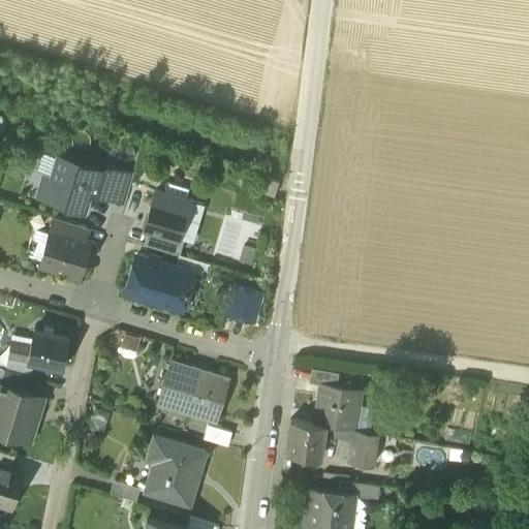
[(105,169),(58,155),(52,175),(44,173),(37,193),(65,201),(65,204),(83,209),(88,192),(97,195),(105,169)]
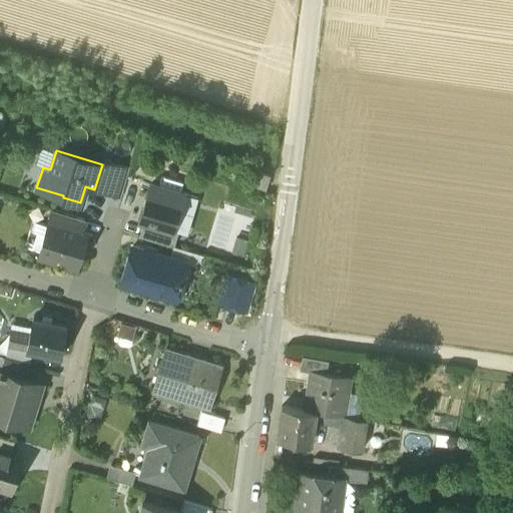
[(126,165),(104,158),(102,164),(94,189),(117,196),(126,165)]
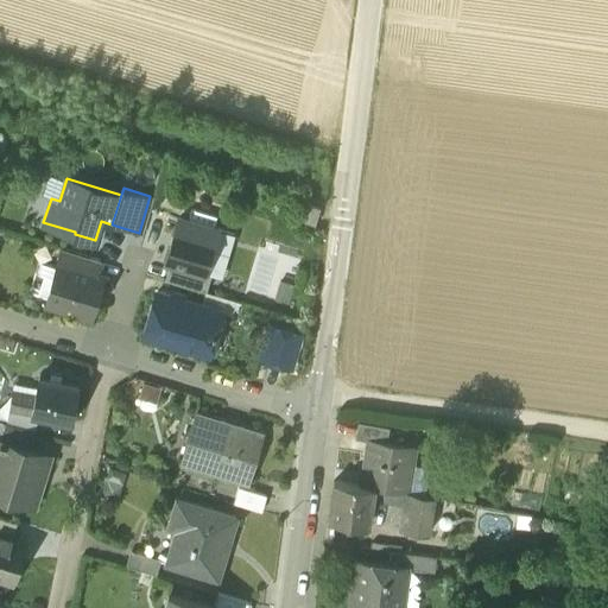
[(320,209),(305,206),(301,221),(315,226),(320,209)]
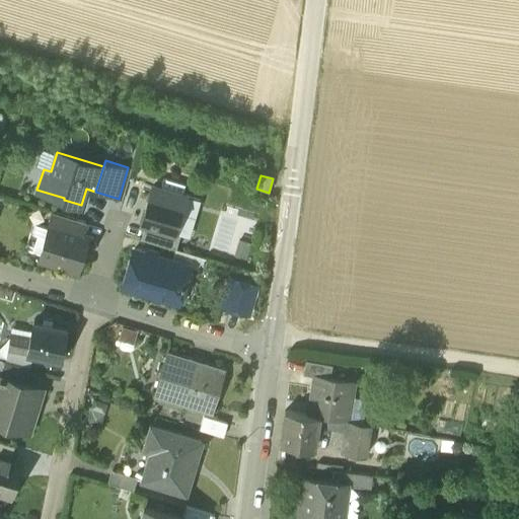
[(184,195),(153,186),(141,224),(144,225),(173,234),(173,233),(184,195)]
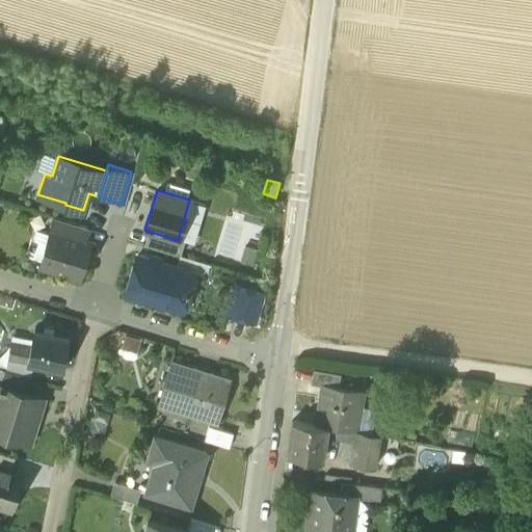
[(87,228),(55,218),(51,231),(83,240),(87,228)]
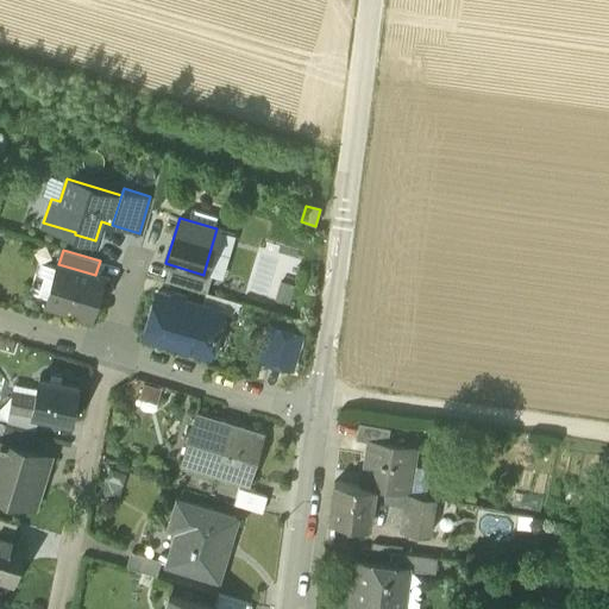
[(95,275),(58,264),(46,305),(89,318),(101,276),(95,275)]
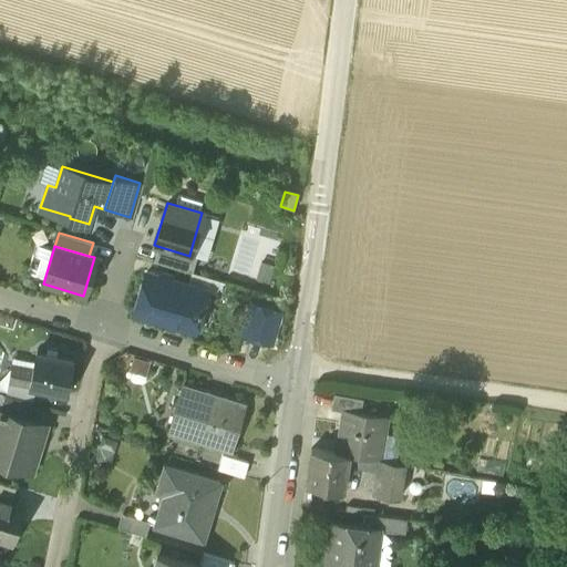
[(189,256),(157,246),(153,261),(192,272),(196,257),(189,255),(189,256)]
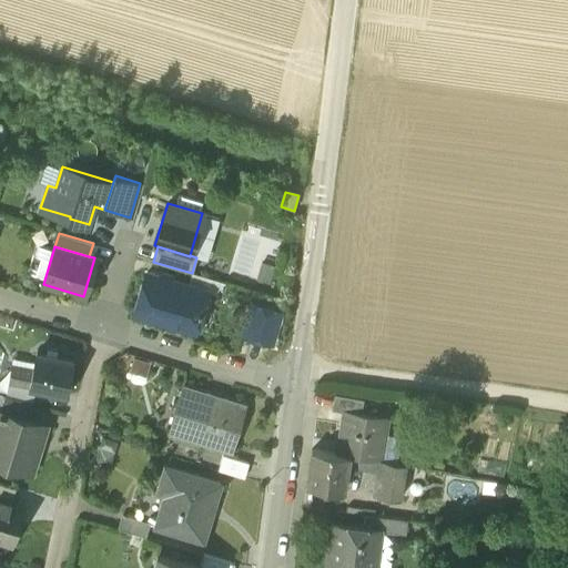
[(205,291),(146,273),(134,311),(194,330),(205,291)]
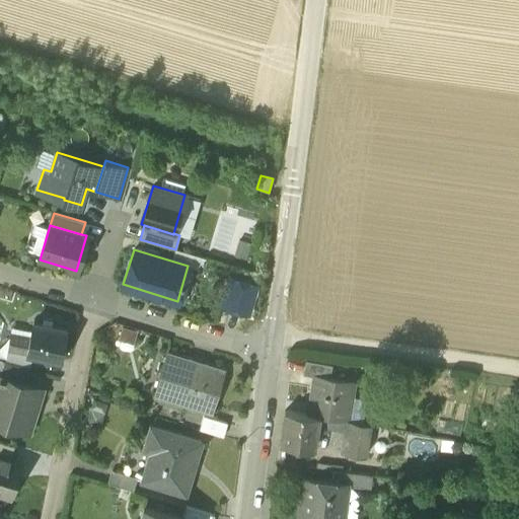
[(254,287),(231,280),(223,305),(247,312),(254,287)]
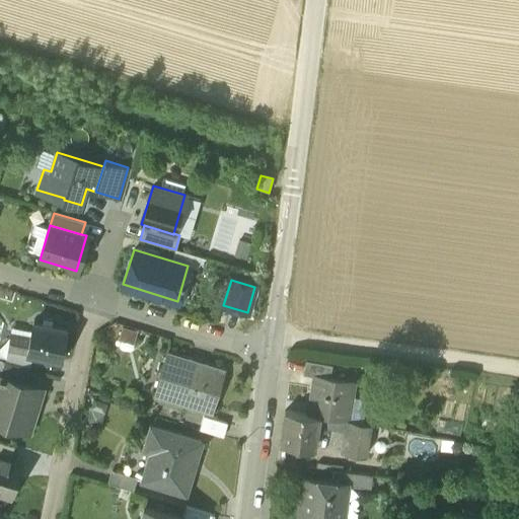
[(57,320),(43,318),(42,324),(33,322),(30,338),(26,355),(31,356),(60,362),(66,329),(55,326),(57,320)]
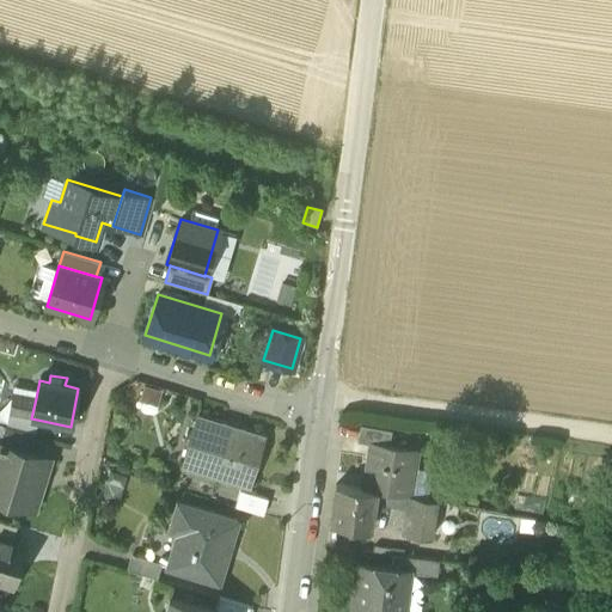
[(36,398),(12,395),(6,426),(35,435),(37,420),(31,418),(36,398)]
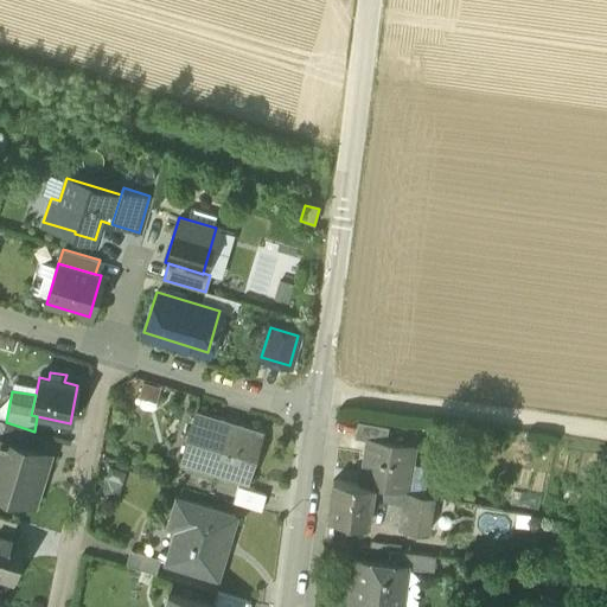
[(260,434),(197,414),(181,462),(246,481),(260,434)]
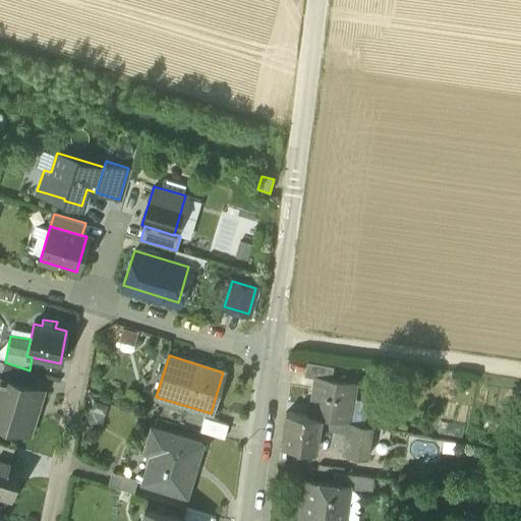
[(5,362),(4,362),(0,375),(0,378),(24,386),(30,370),(5,362)]
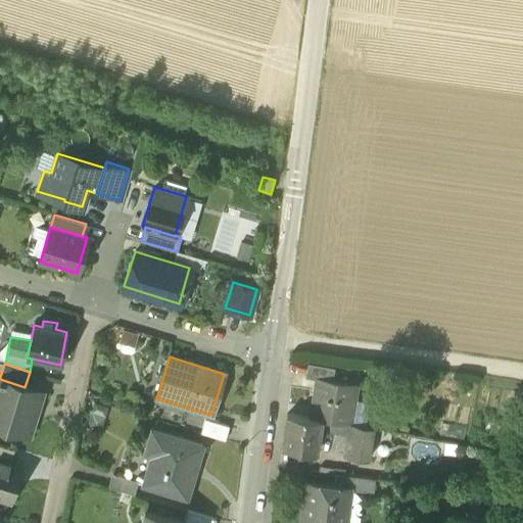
[(334,368),(307,364),(305,378),(317,380),(318,378),(332,380),(334,368)]
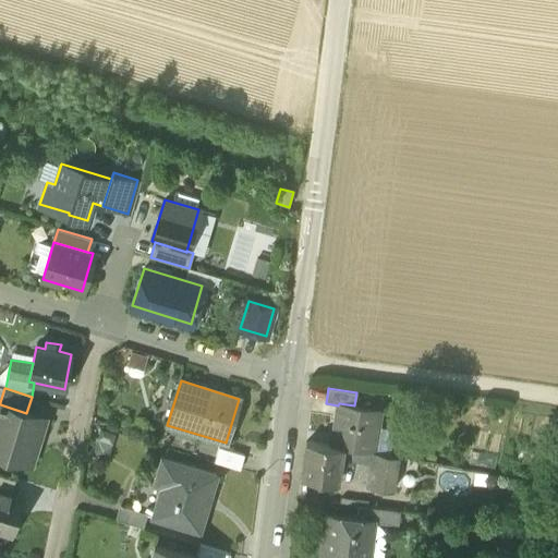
[(354,405),(339,403),(338,405),(331,446),(343,448),(373,452),(379,410),(354,405)]
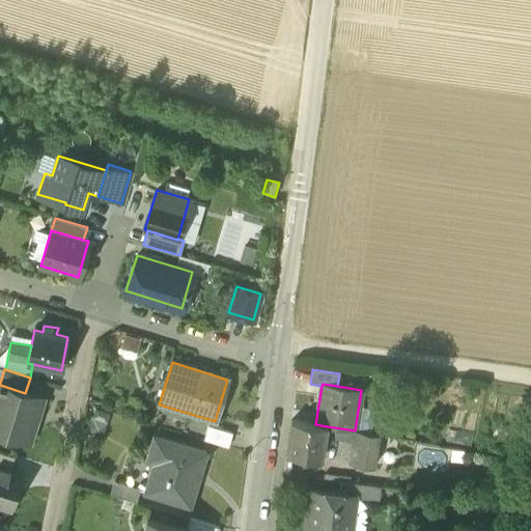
[(0,385),(0,432),(30,442),(34,426),(32,425),(40,398),(0,385)]
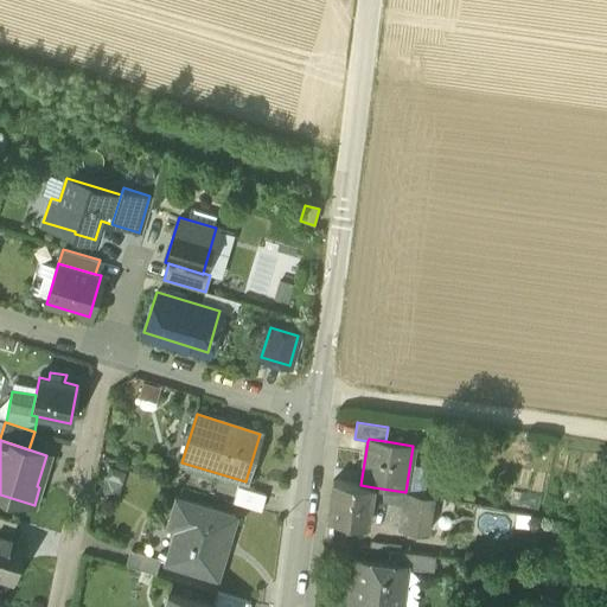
[(360,485),(333,481),(328,518),(368,525),(371,500),(374,487),(360,485)]
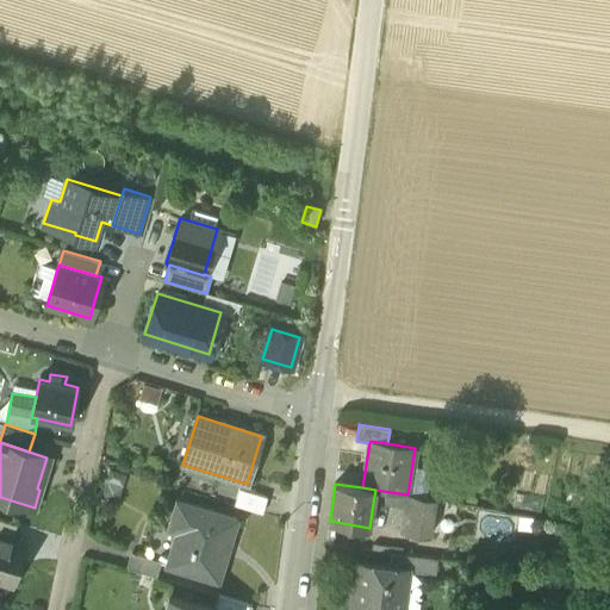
[(267,498),(238,490),(234,505),(262,514),(267,498)]
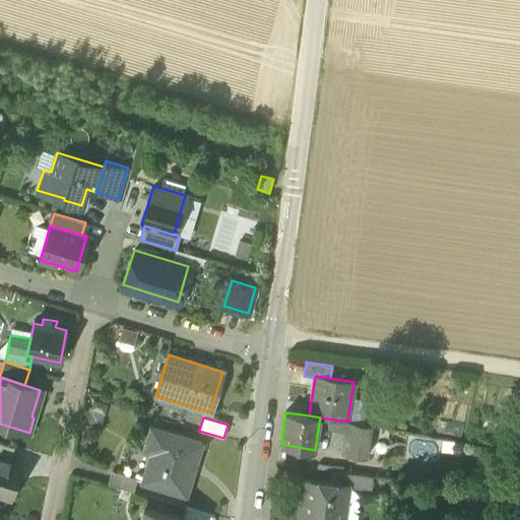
[(347,421),(320,417),(318,429),(345,433),(347,421)]
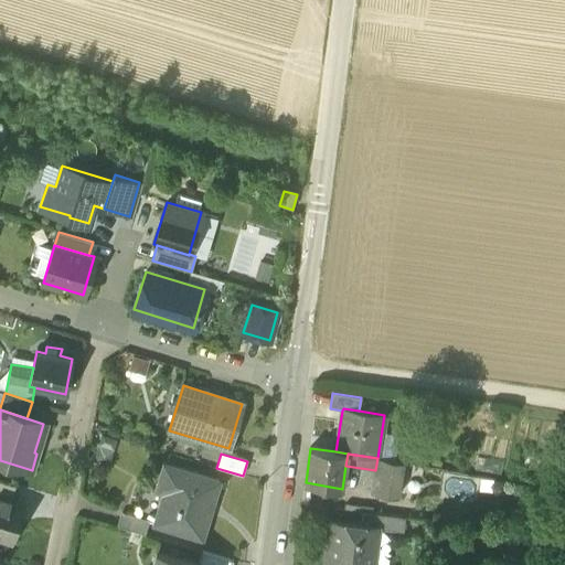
[(402,462),(383,459),(377,494),(396,498),(402,462)]
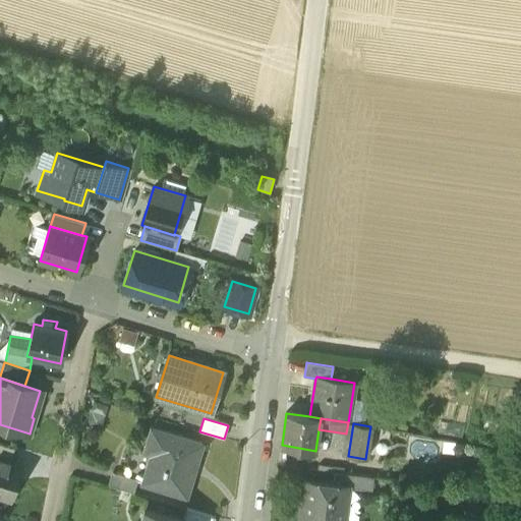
[(201,444),(152,428),(145,452),(151,454),(142,482),(182,495),(192,464),(195,465),(201,444)]
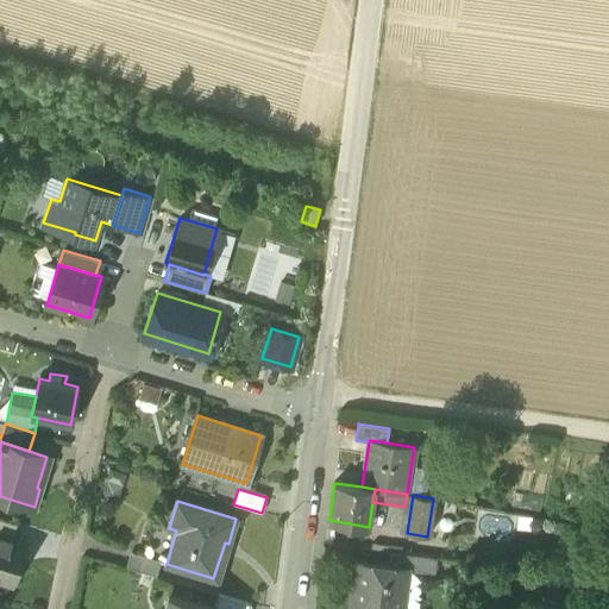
[(0,535),(12,540),(17,525),(0,519),(0,535)]
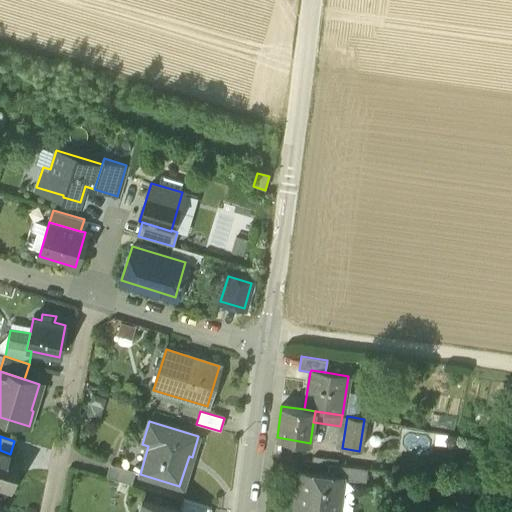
[(0,450),(0,487),(9,490),(19,456),(10,454),(0,450)]
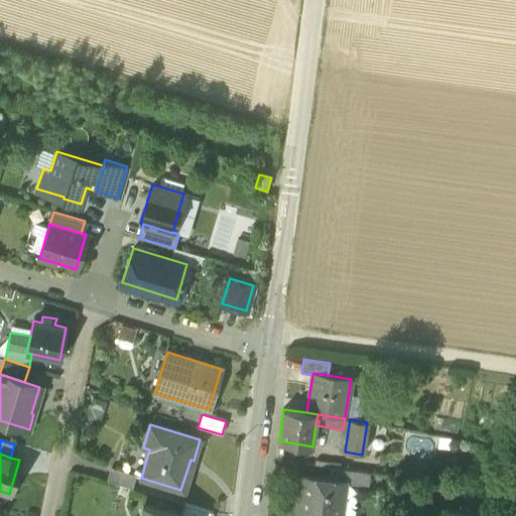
[(136,476),(112,468),(108,481),(132,488),(136,476)]
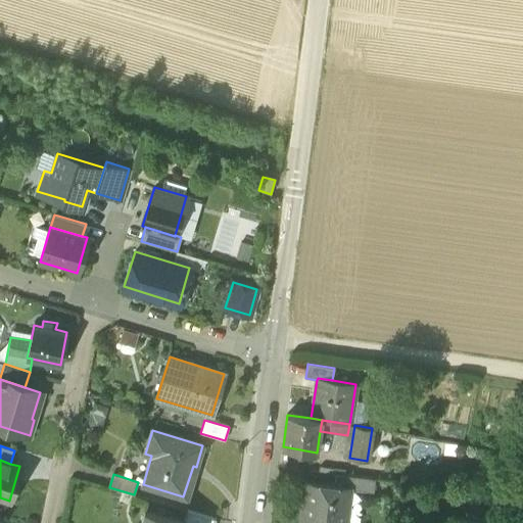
[(374,479),(335,475),(333,486),(349,488),(349,490),(373,493),(374,479)]
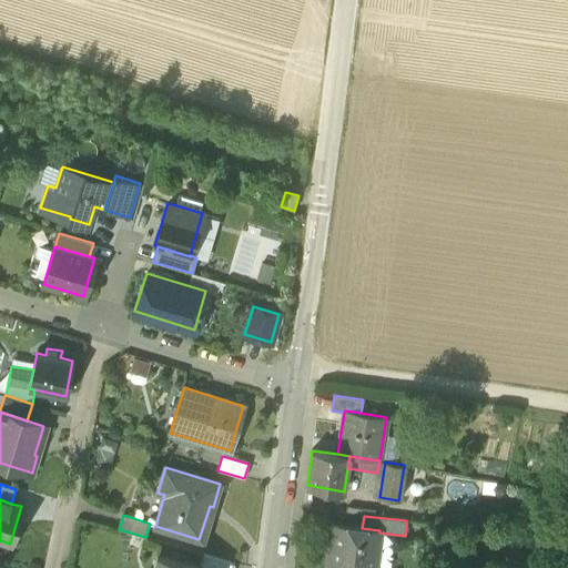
[(362,528),(333,525),(332,534),(328,534),(327,548),(330,548),(327,565),(338,566),(337,567),(352,567),(353,567),(374,567),(379,533),(379,530),(362,528)]
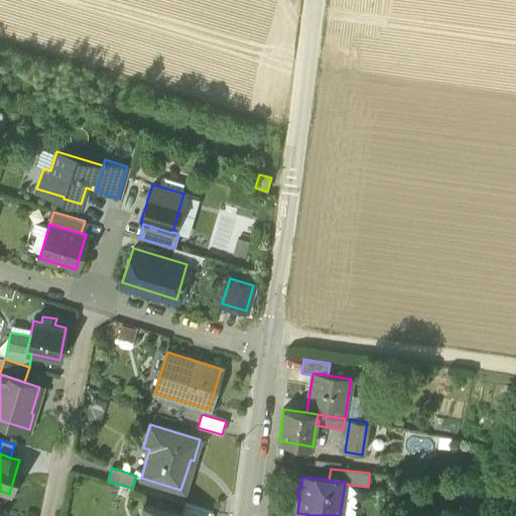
[(181,515),(180,515),(142,504),(138,515),(181,515)]
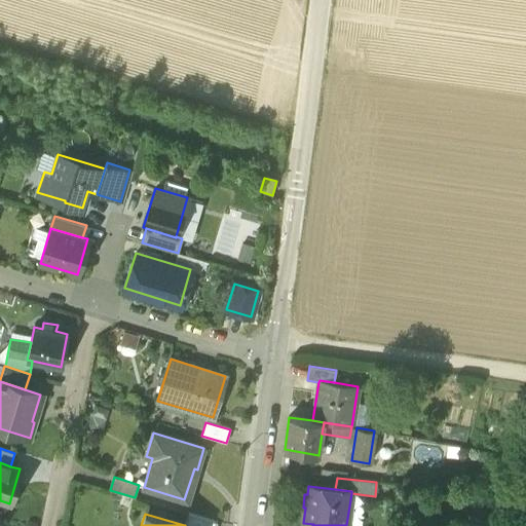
[(216,525),(217,523),(188,514),(184,525),(185,525),(216,525)]
